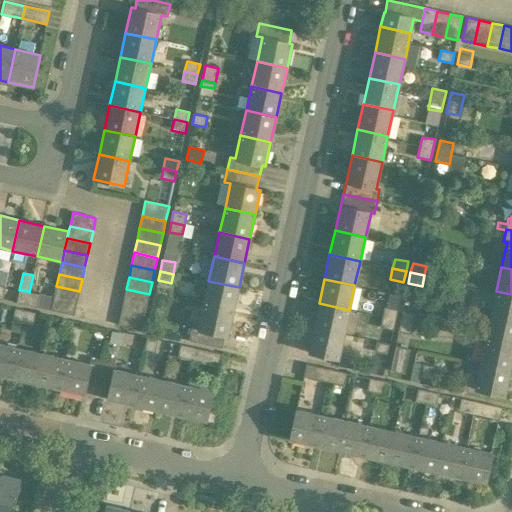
[(239,287),(208,281),(203,305),(233,312),(239,287)]
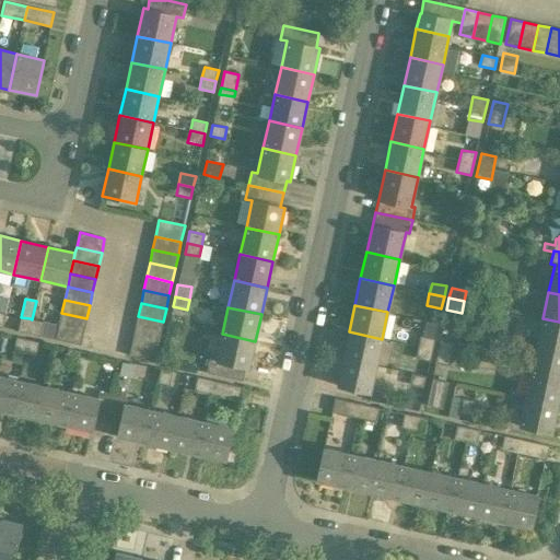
[(58,326),(83,331),(86,318),(61,313),(58,326)]
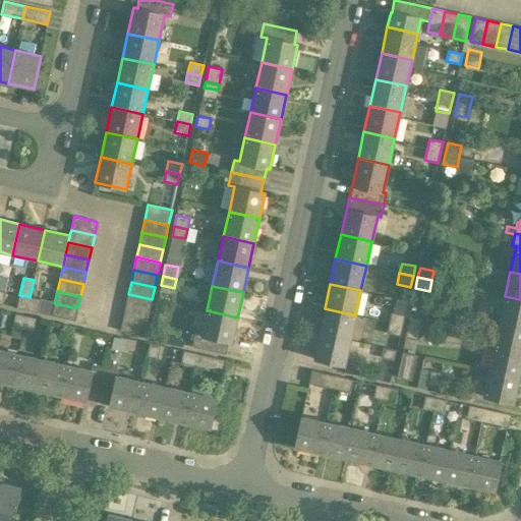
[(152,299),(128,294),(125,307),(149,311),(152,299)]
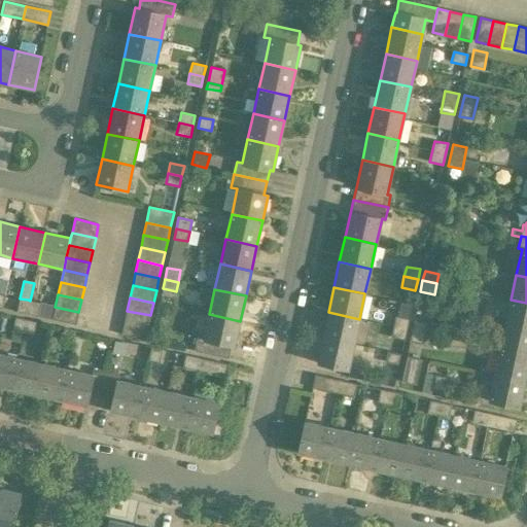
[(20,299),(16,311),(27,314),(30,301),(28,300),(20,299)]
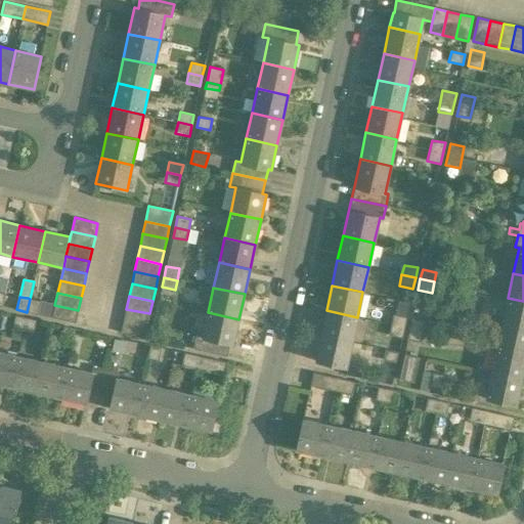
[(501,322),(523,328),(523,301),(508,298),(501,322)]
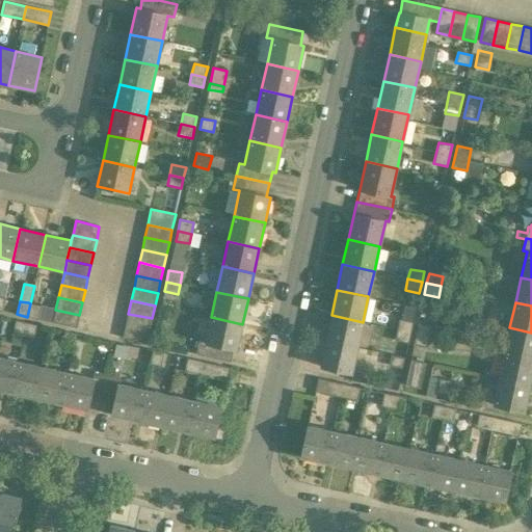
[(37,319),(41,306),(30,303),(27,317),(37,319)]
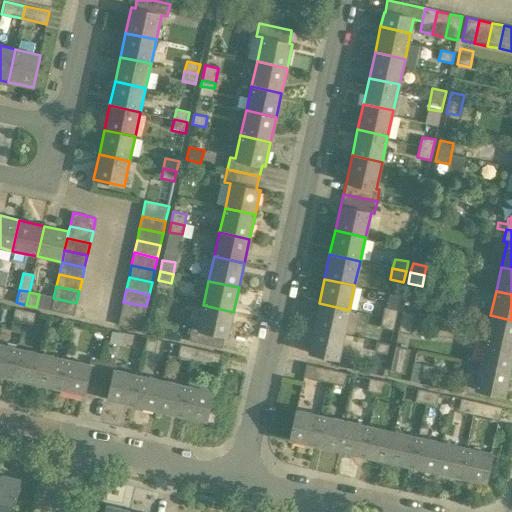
[(76,303),(53,298),(51,310),(73,316),(76,303)]
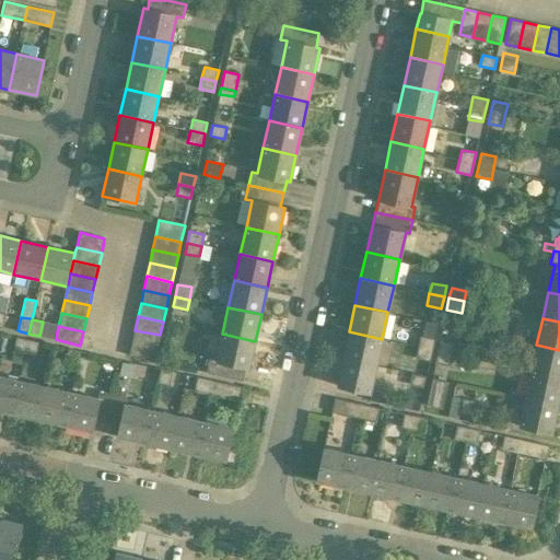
[(132,342),(158,348),(160,335),(135,330),(132,342)]
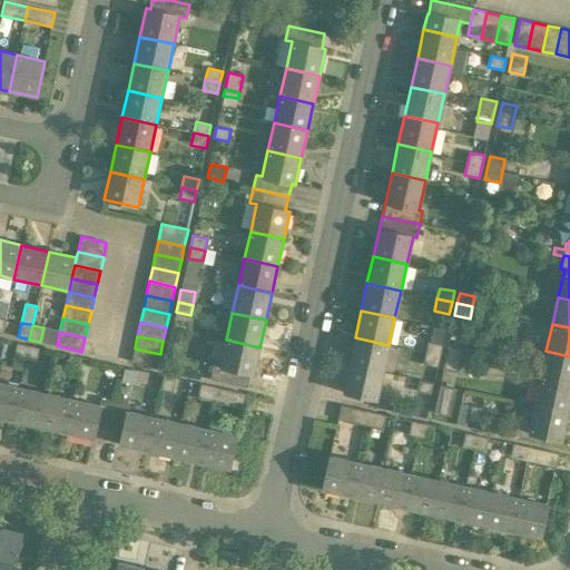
[(349,364),(383,372),(389,345),(355,337),(349,364)]
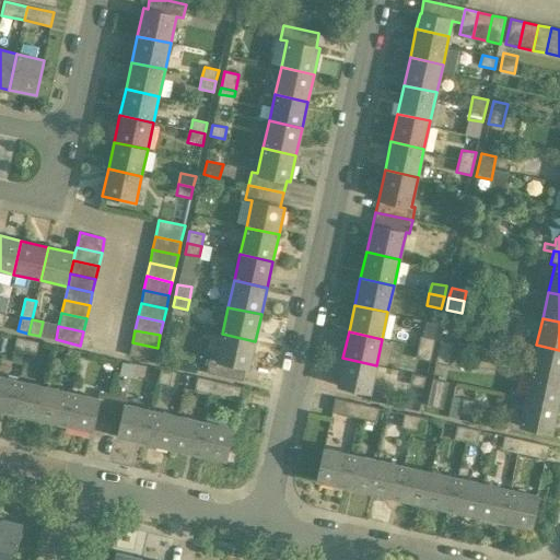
[(255,341),(222,334),(216,360),(210,359),(207,373),(243,381),(246,368),(249,368),(255,341)]
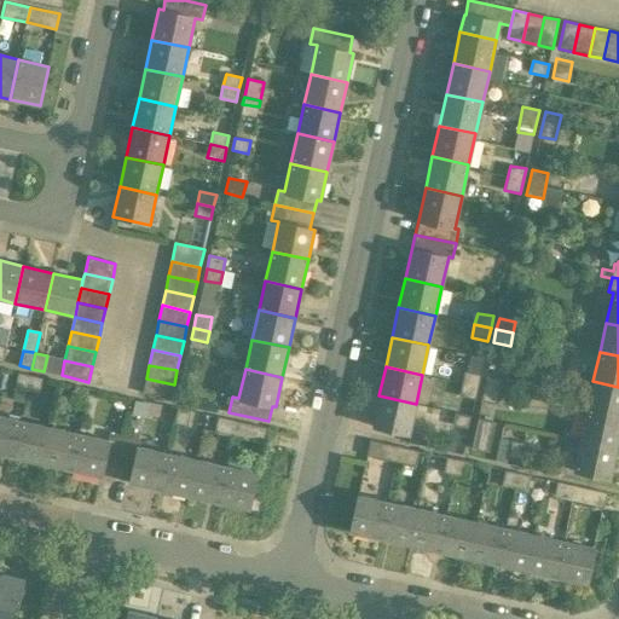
[(480,375),(464,371),(462,383),(478,387),(480,375)]
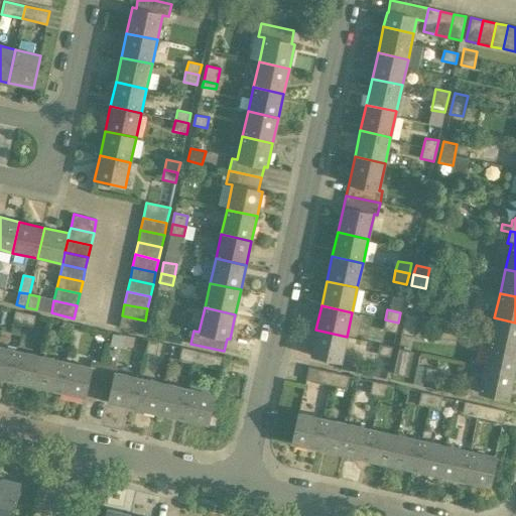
[(15,310),(12,324),(22,326),(25,313),(15,310)]
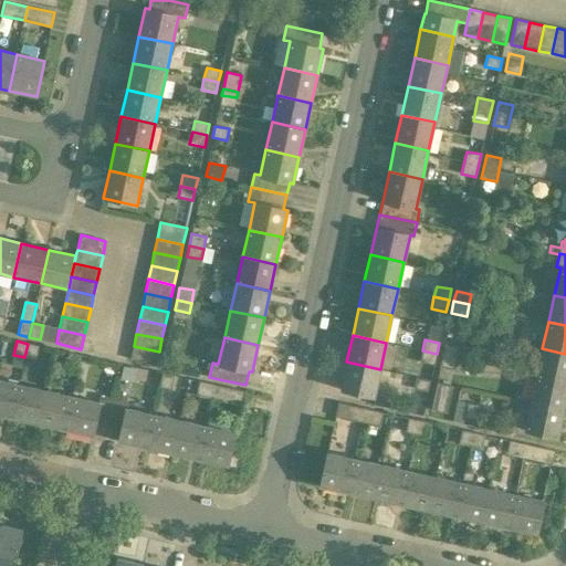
[(35,359),(39,346),(28,344),(24,357),(35,359)]
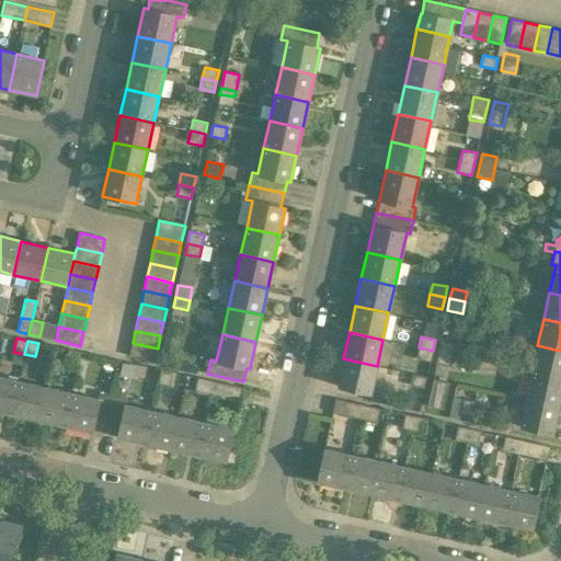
[(455,344),(441,341),(438,352),(453,355),(455,344)]
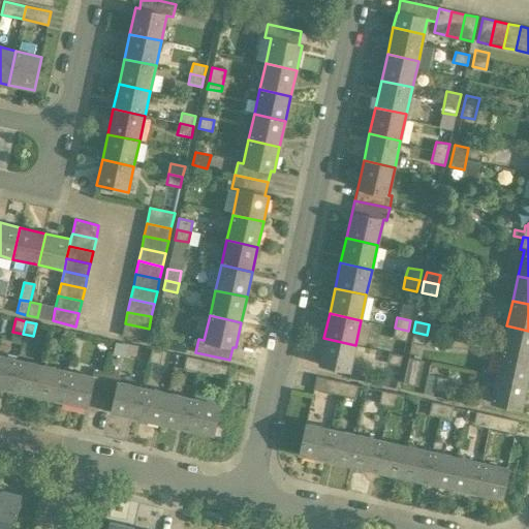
[(149,329),(125,323),(122,336),(146,341),(149,329)]
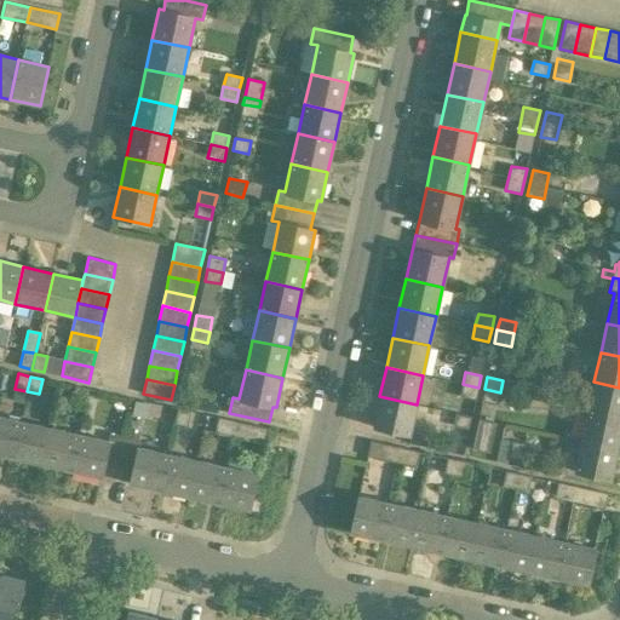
[(587,412),(619,418),(619,388),(593,382),(587,412)]
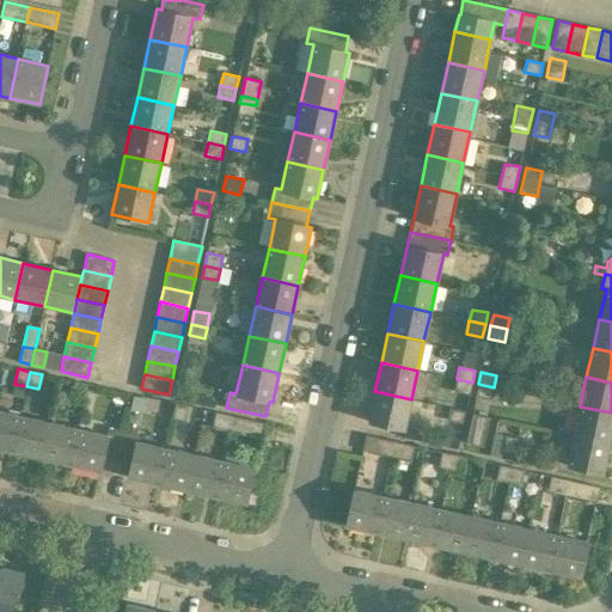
[(453,391),(470,395),(472,383),(457,379),(453,391)]
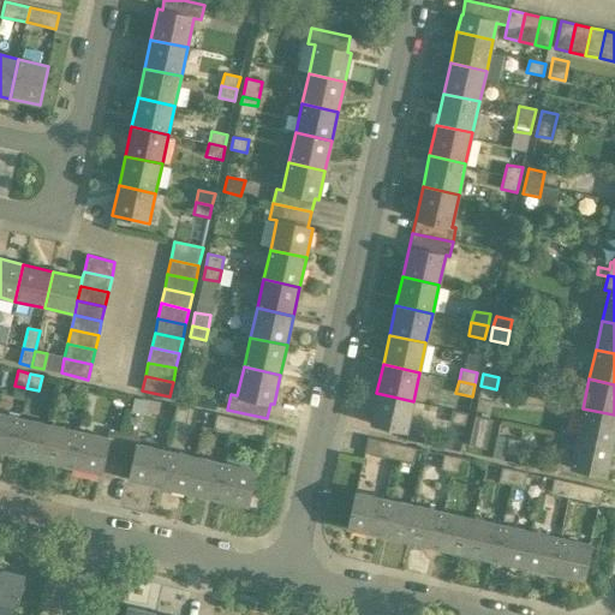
[(71,399),(84,401),(87,386),(75,383),(71,399)]
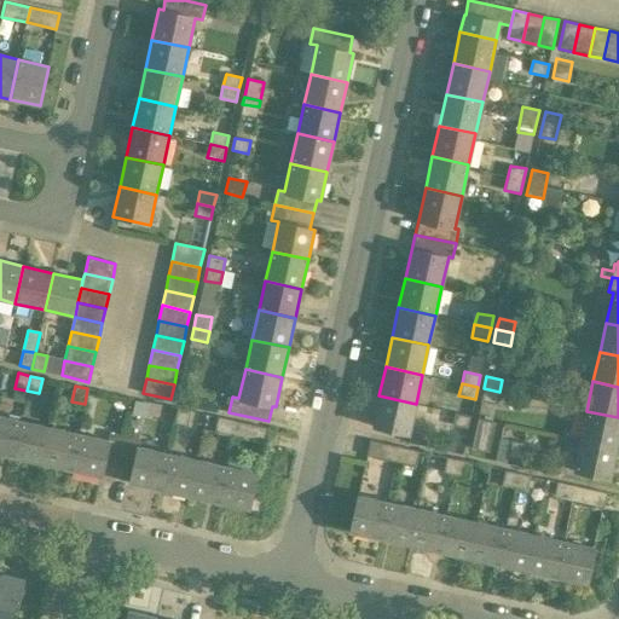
[(480,400),(497,404),(499,392),(484,388),(480,400)]
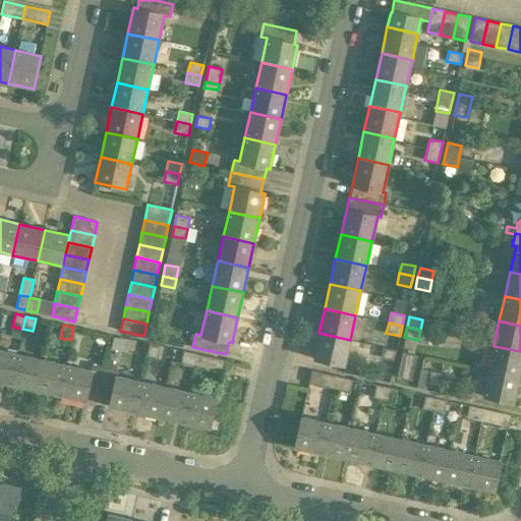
[(350,340),(319,333),(313,358),(344,365),(350,340)]
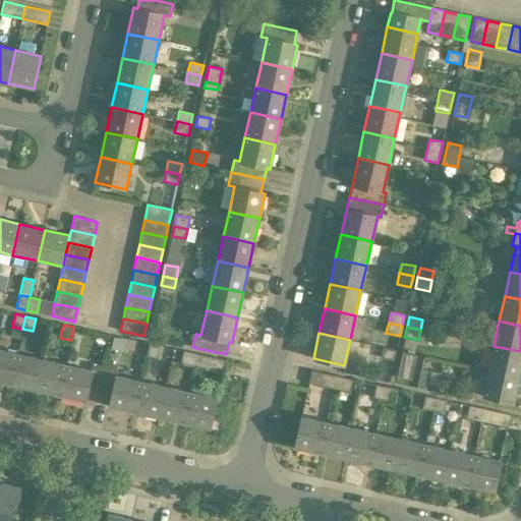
[(124,338),(119,336),(115,336),(112,347),(121,349),(124,338)]
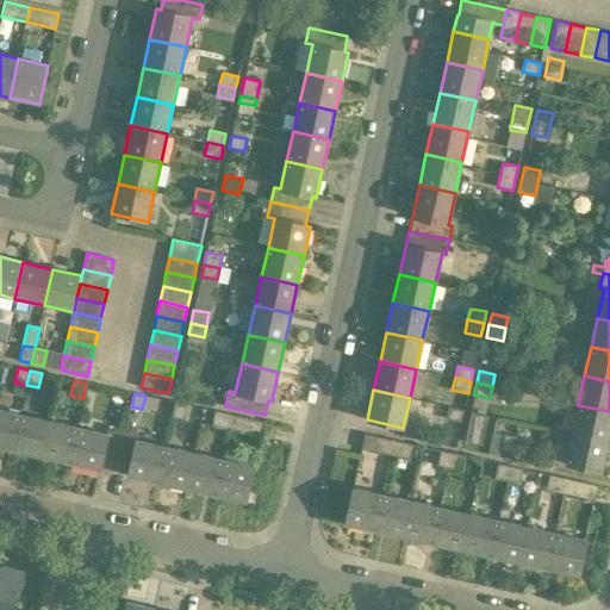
[(170,417),(184,421),(187,404),(174,402),(170,417)]
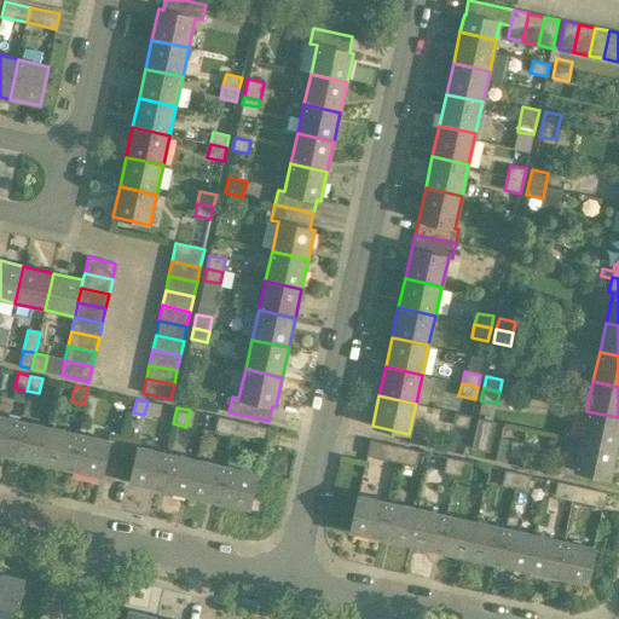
[(579,440),(615,447),(618,433),(618,417),(586,411),(579,440)]
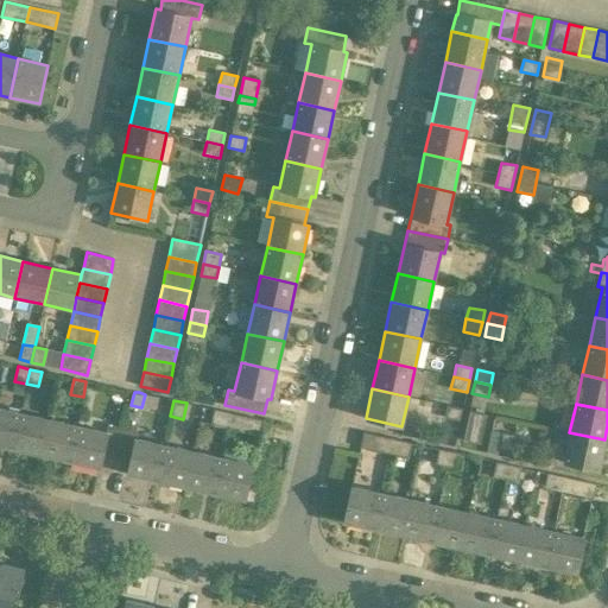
[(447,405),(444,418),(460,422),(463,409),(447,405)]
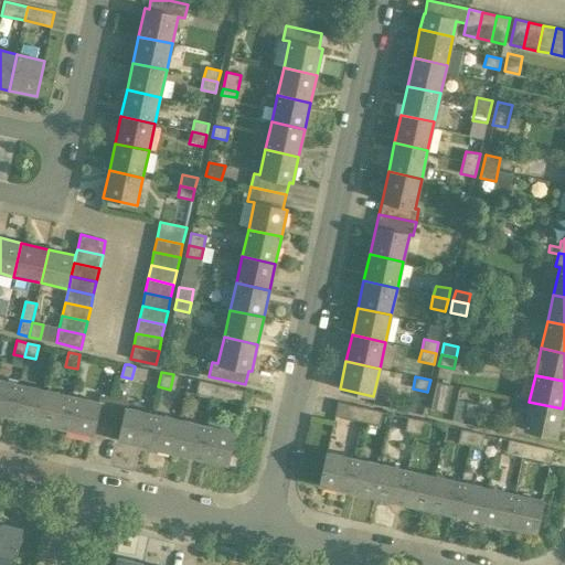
[(0,415),(11,417),(19,384),(0,380),(0,415)]
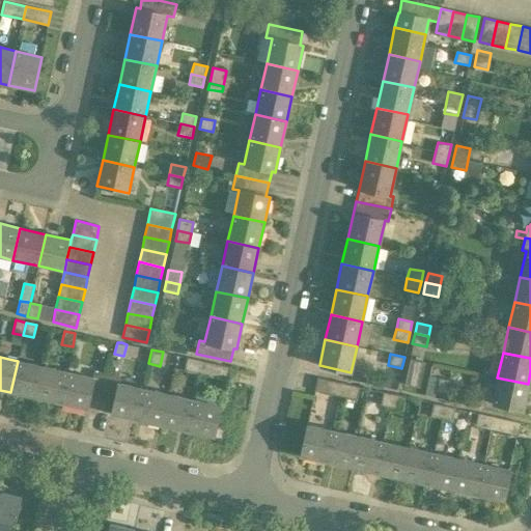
[(187,357),(184,370),(186,371),(186,375),(193,376),(194,373),(200,374),(203,361),(187,357)]
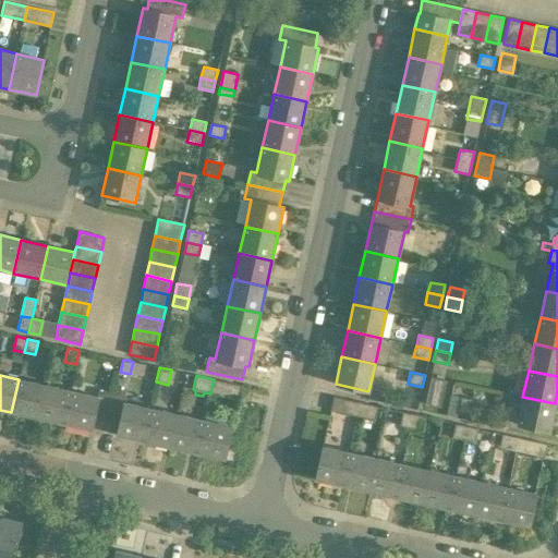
[(429,377),(424,403),(439,408),(445,380),(429,377)]
